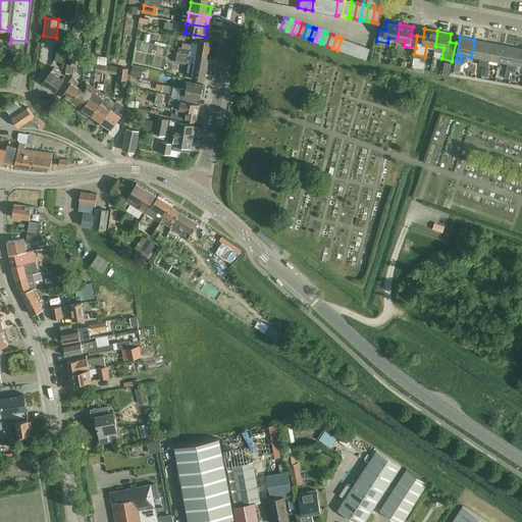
[(178,49),(176,56),(195,59),(196,54),(208,56),(211,41),(199,39),(193,38),(193,42),(191,42),(191,43),(181,42),(180,49),(178,49)]
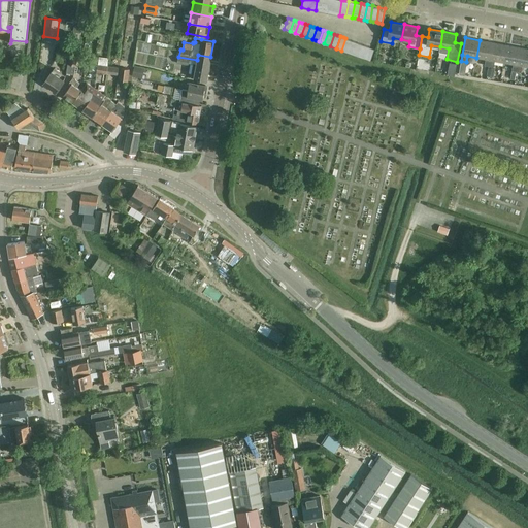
[(345,38),(341,51),(348,53),(352,40),(349,39),(345,38)]
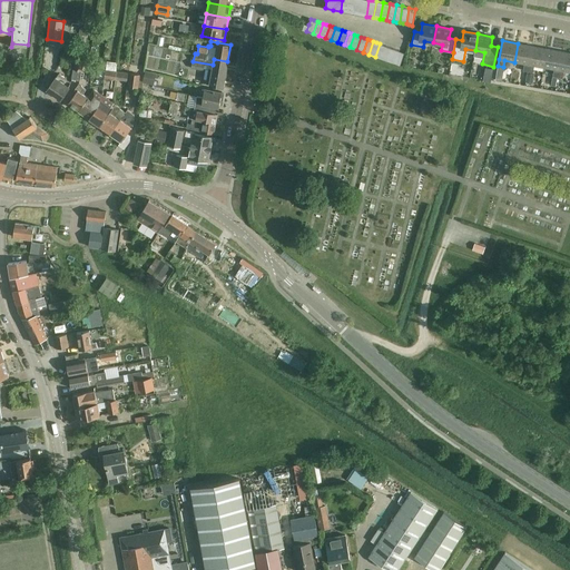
[(380,43),(375,57),(382,59),(386,46),(383,45),(380,43)]
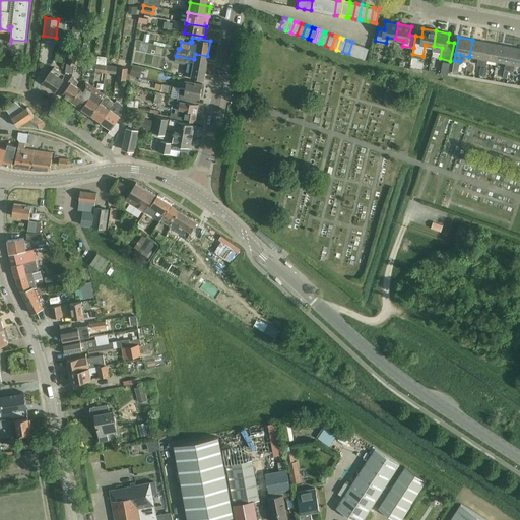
[(481,65),(485,42),(472,40),(469,57),(478,58),(477,64),(481,65)]
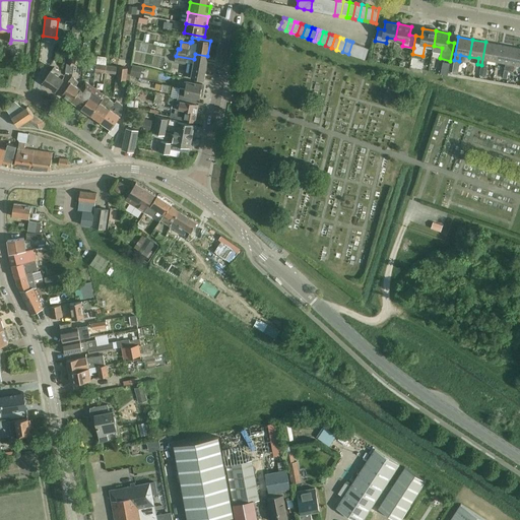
[(352,42),(348,54),(353,56),(358,44),(354,43),(352,42)]
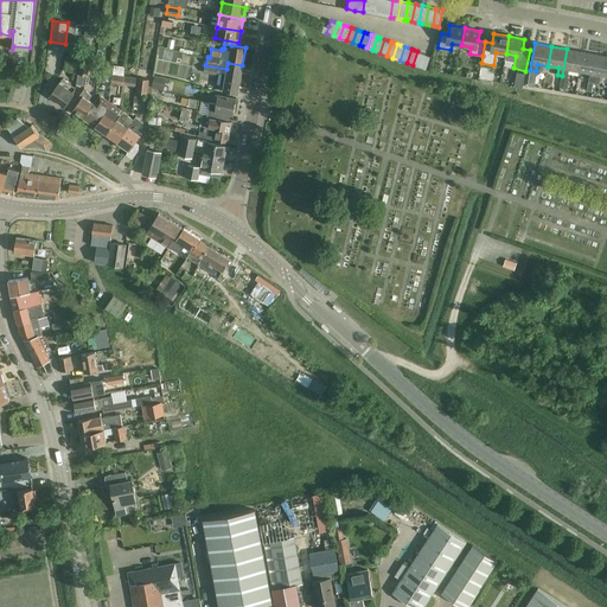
[(580,71),(583,52),(567,49),(562,76),(567,77),(568,70),(580,71)]
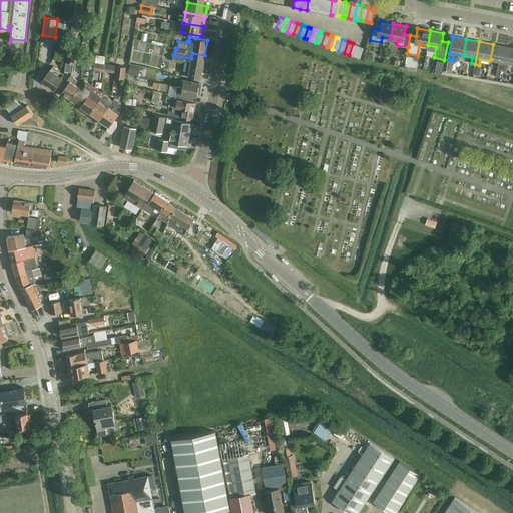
[(353,43),(349,55),(361,59),(363,53),(365,47),(353,43)]
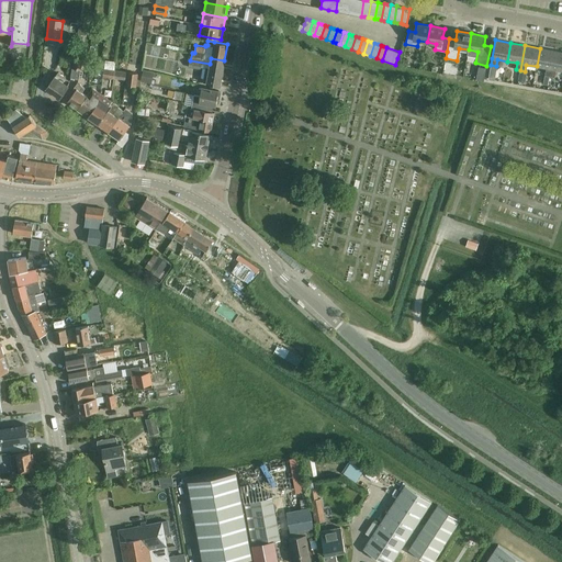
[(550,76),(554,51),(540,48),(537,66),(547,68),(544,75),(550,76)]
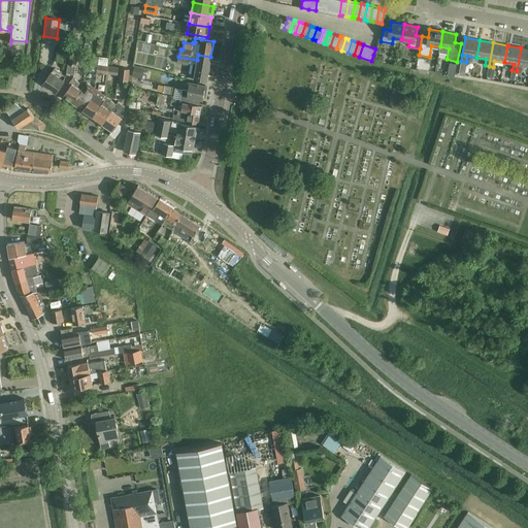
[(527,66),(527,48),(521,47),(517,71),(521,72),(522,66),(527,66)]
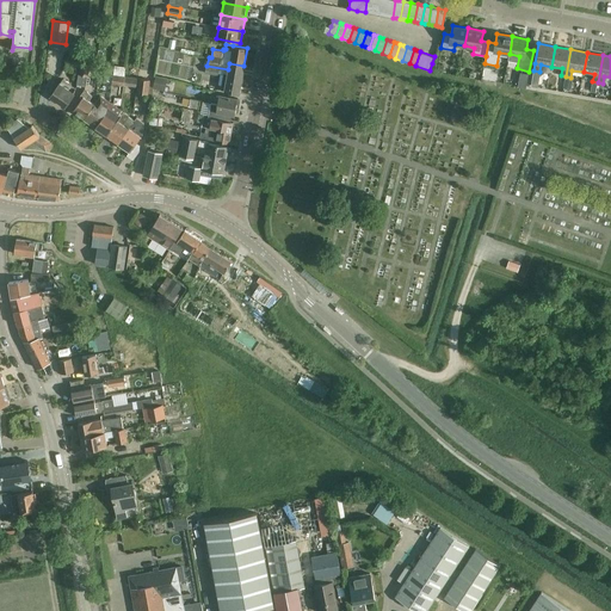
[(86,86),(90,65),(81,63),(80,74),(78,74),(76,85),(86,86)]
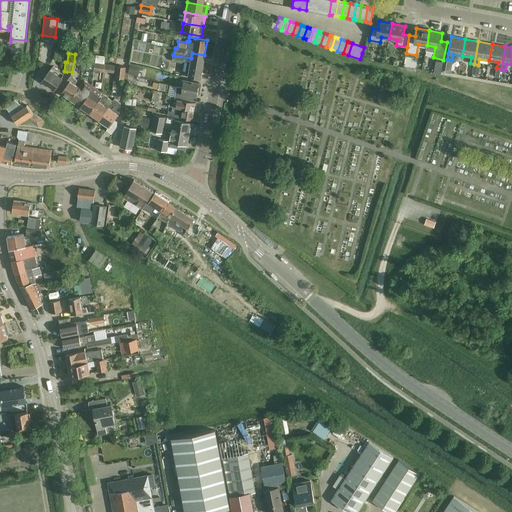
[(191,58),(173,55),(171,61),(183,63),(183,62),(187,63),(184,76),(200,79),(204,55),(192,53),(191,58)]
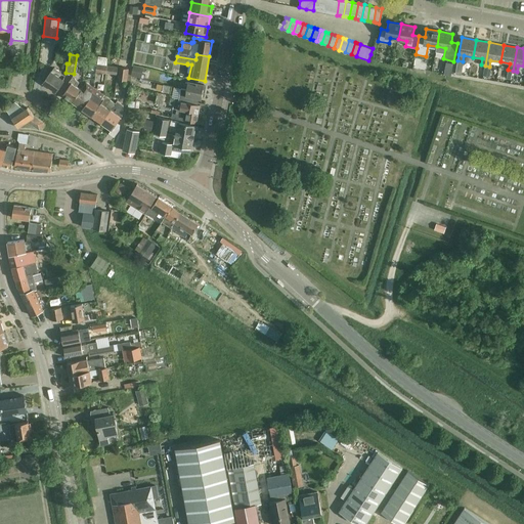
[(457,61),(455,74),(462,75),(464,62),(457,61)]
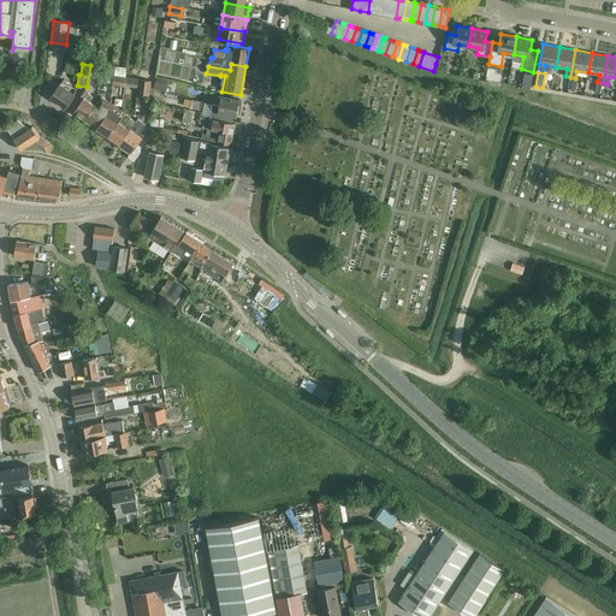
[(112,84),(125,86),(126,78),(113,76),(112,84)]
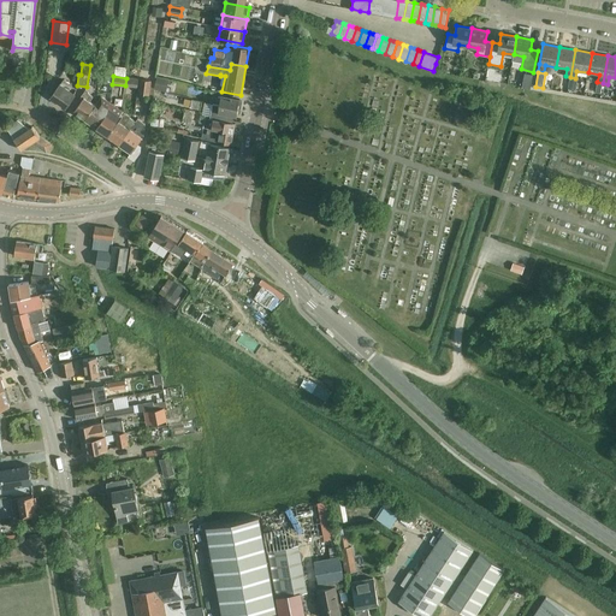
[(154,89),(166,92),(169,81),(157,77),(154,89)]
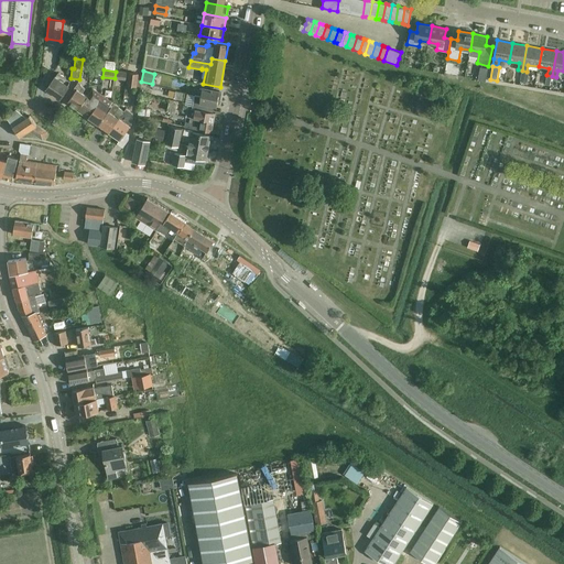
[(127,73),(116,72),(115,78),(126,80),(127,73)]
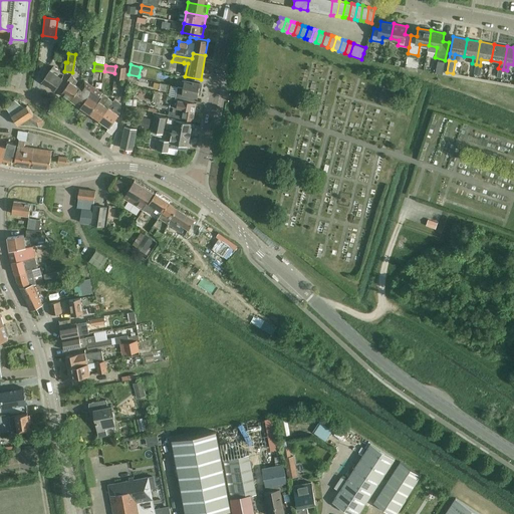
[(64,74),(52,66),(42,80),(42,81),(43,80),(48,84),(47,85),(53,89),(54,88),(54,89),(55,89),(61,80),(64,74)]
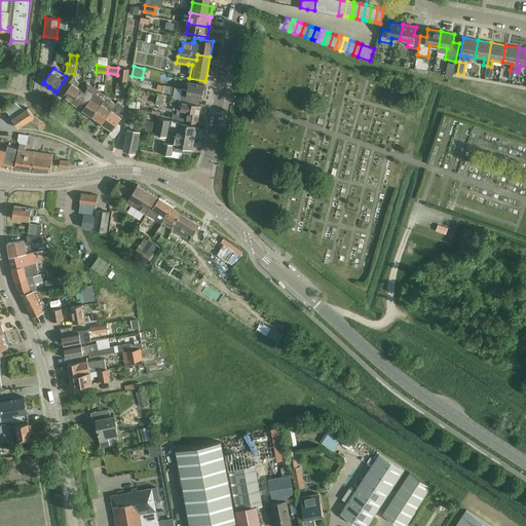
[(127,81),(129,70),(120,68),(118,80),(127,81)]
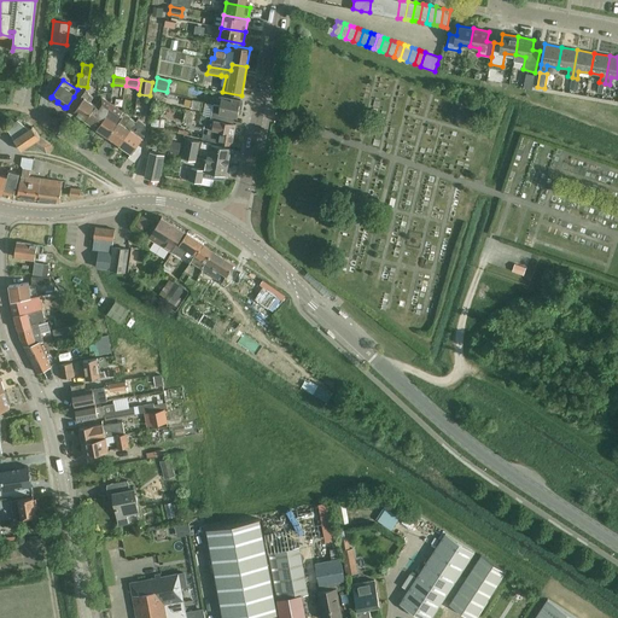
[(74,112),(86,121),(95,106),(89,101),(93,98),(85,91),(81,97),(83,99),(74,112)]
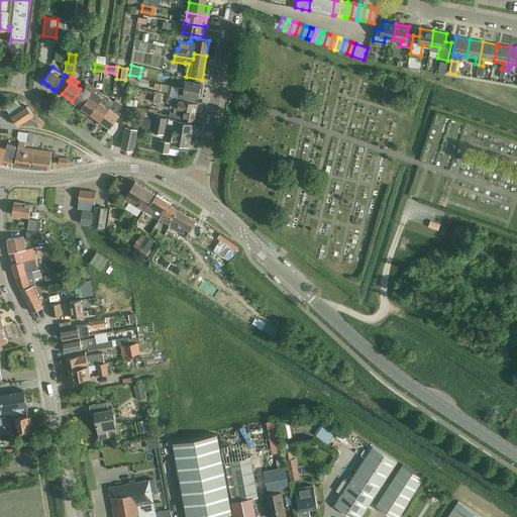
[(176,99),(191,102),(192,96),(198,97),(200,91),(202,91),(203,85),(201,85),(201,84),(185,80),(184,88),(178,87),(176,99)]
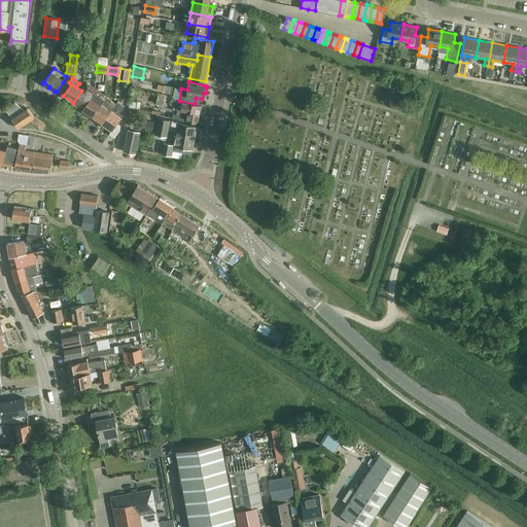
[(82,110),(97,91),(86,83),(81,91),(73,103),(72,103),(82,109),(82,110)]
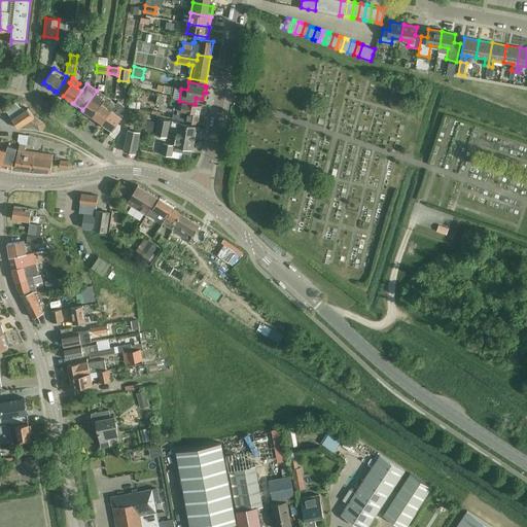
[(171,95),(172,88),(164,85),(163,93),(171,95)]
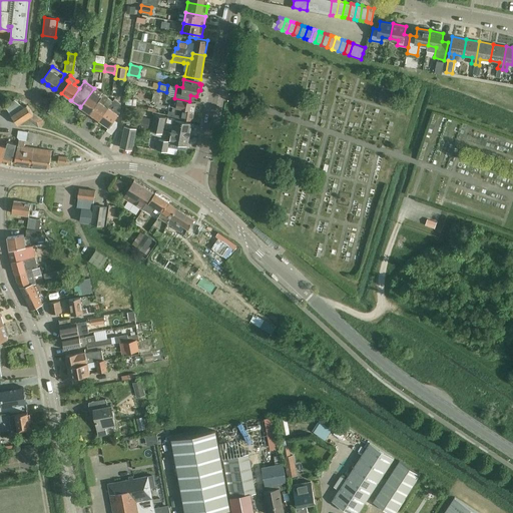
[(80,107),(89,113),(103,94),(102,93),(94,88),(80,107)]
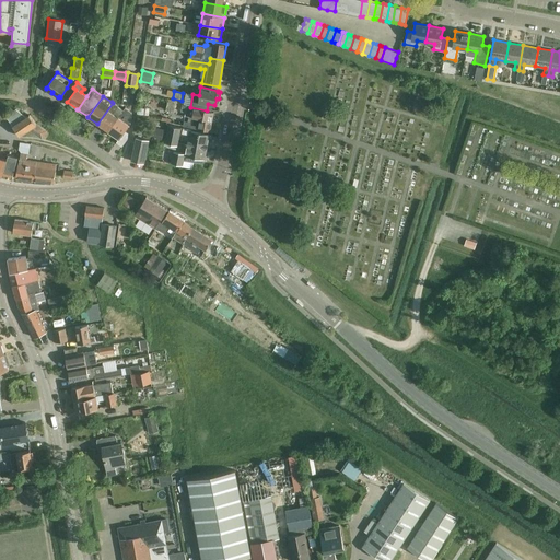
[(167,100),(165,111),(174,113),(176,102),(167,100)]
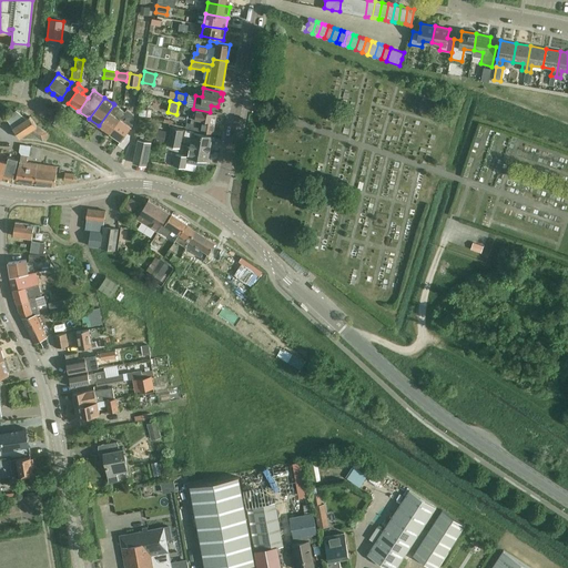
[(110,133),(124,112),(119,109),(120,108),(114,104),(99,125),(110,133)]
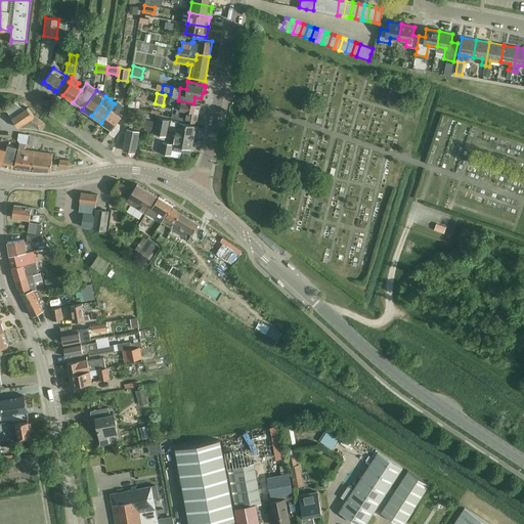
[(182,110),(181,110),(181,111),(187,112),(199,114),(200,104),(193,103),(178,100),(171,99),(170,103),(174,104),(174,107),(182,110)]
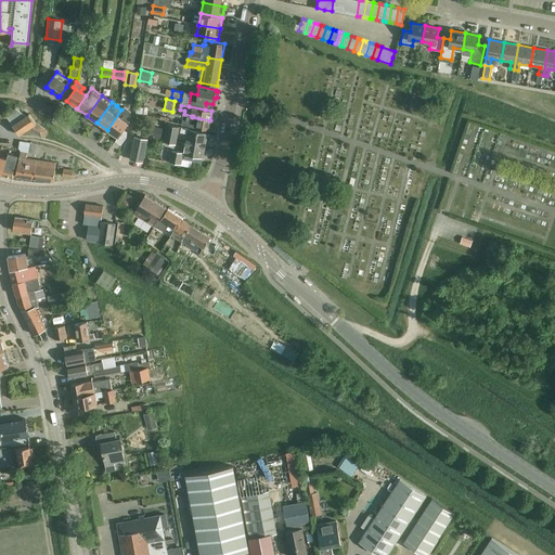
[(124,107),(121,110),(107,130),(118,138),(129,123),(130,112),(124,107)]
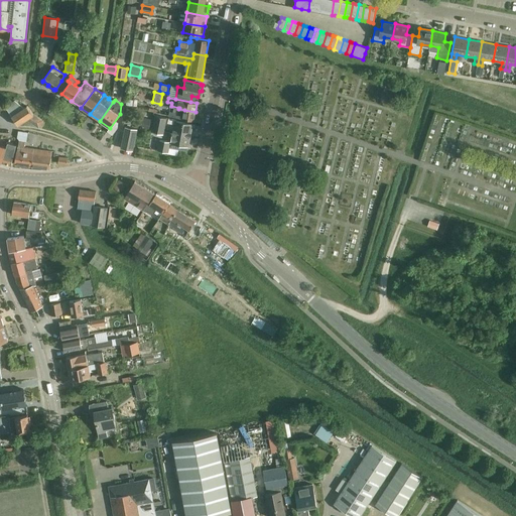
[(15,101),(5,107),(18,125),(26,120),(38,128),(42,121),(33,115),(27,106),(25,108),(15,101)]
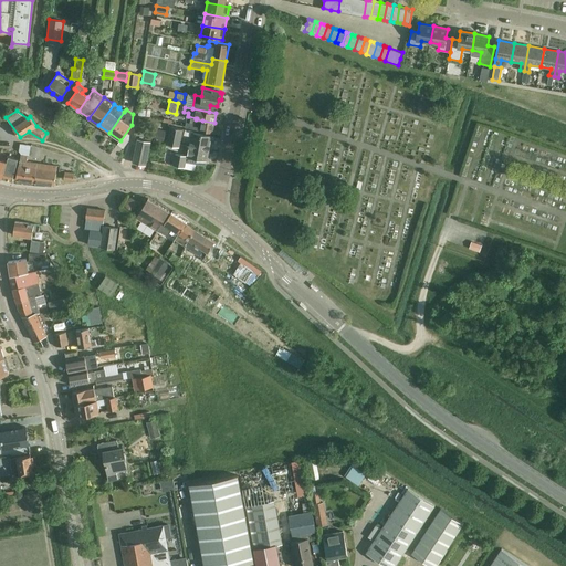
[(212,133),(215,123),(202,121),(196,119),(195,124),(187,123),(186,127),(195,129),(212,133)]
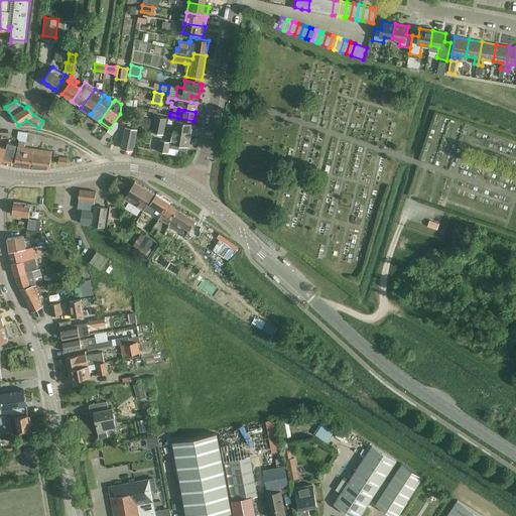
[(152,133),(163,135),(166,118),(155,116),(152,133)]
